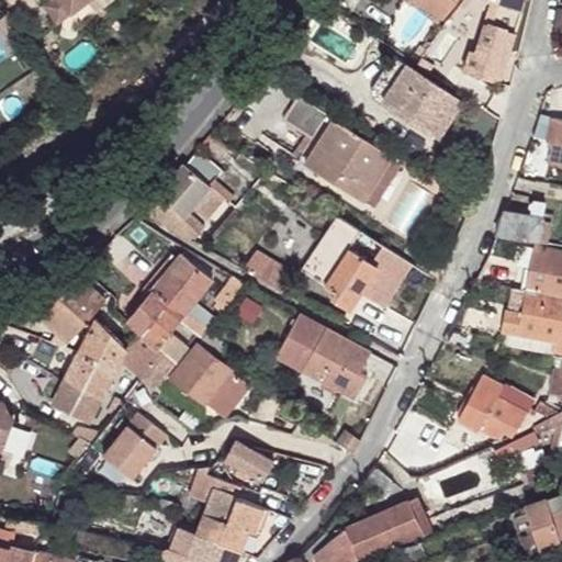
[(52,0),(44,6),(58,22),(70,13),(60,0),(52,0)]
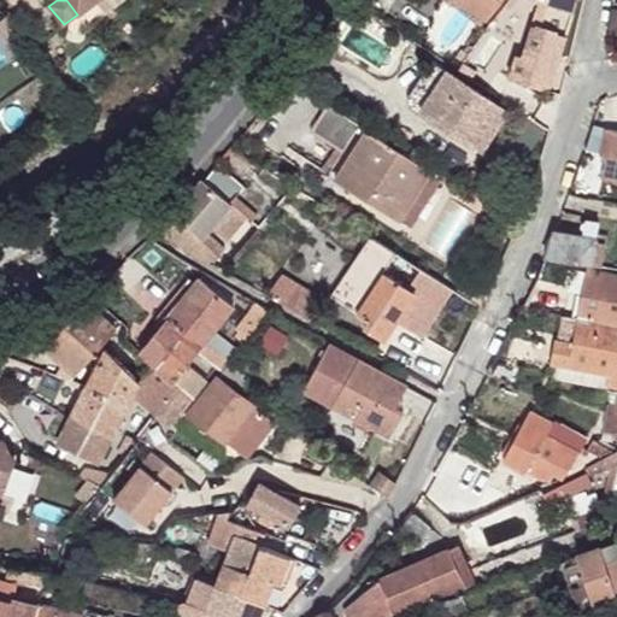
[(66,0),(77,15),(94,0),(66,0)]
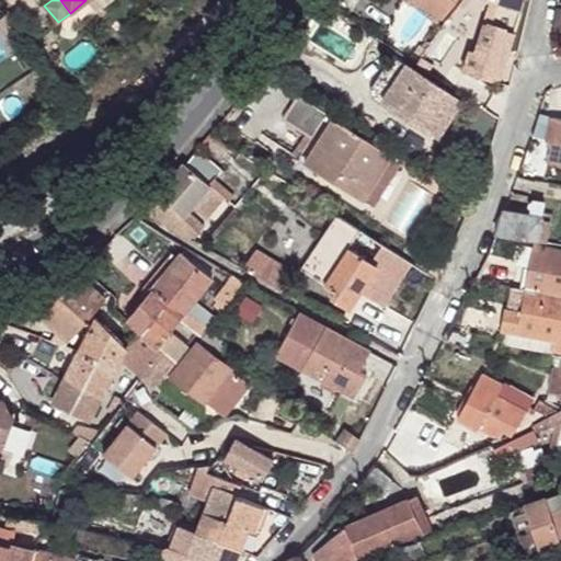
[(418,0),(442,18),(455,0),(418,0)]
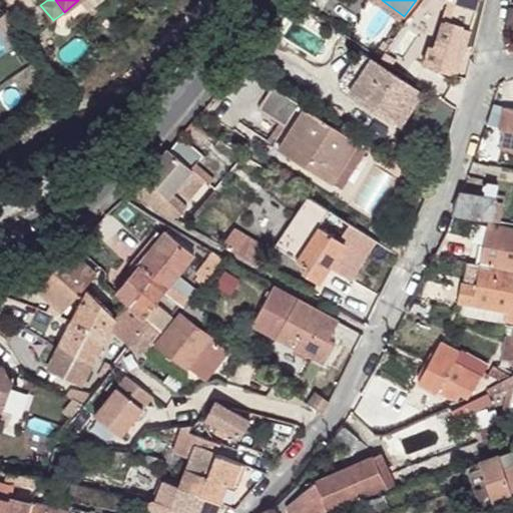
[(429,46),(423,65),(456,75),(479,0),(443,0),(446,2),(449,3),(434,47),(429,46)]
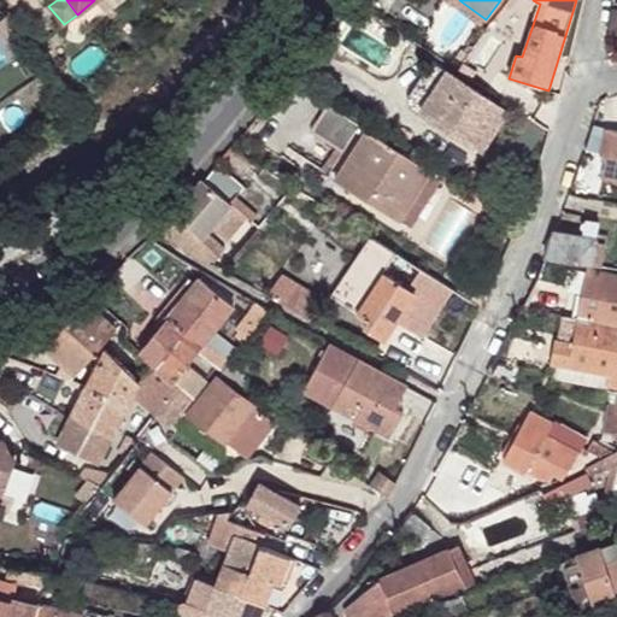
[(0,22),(0,27),(13,46),(27,36),(11,15),(0,22)]
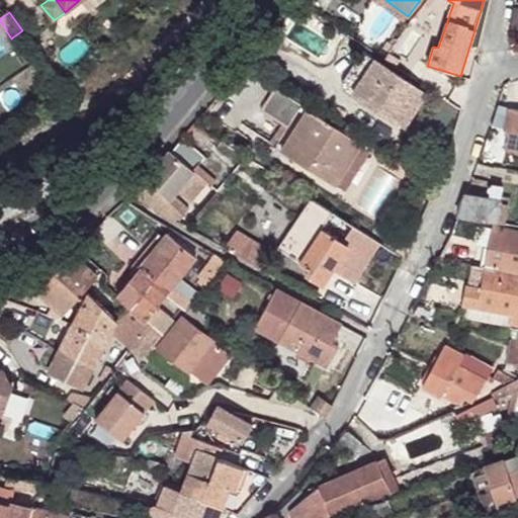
[(343,90),(350,96),(353,91),(374,59),(362,51),(345,78),(342,85),(343,90)]
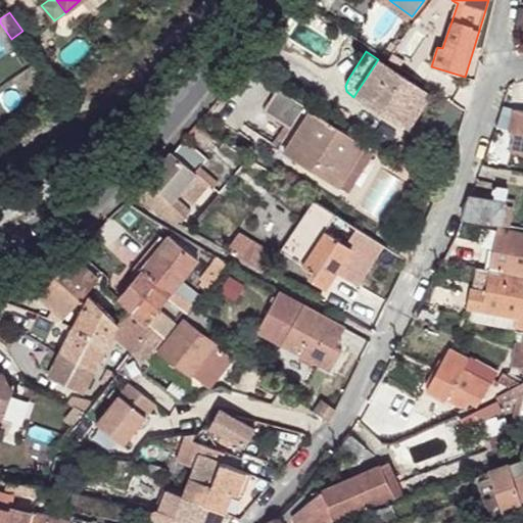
[(401,57),(396,53),(393,58),(398,62),(401,57)]
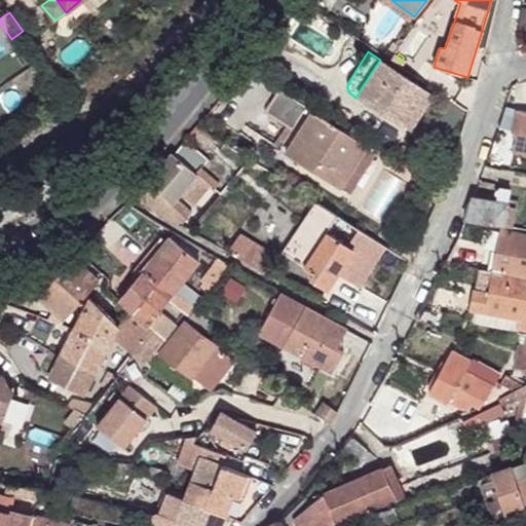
[(359,92),(411,128),(434,96),(380,60),(359,92)]
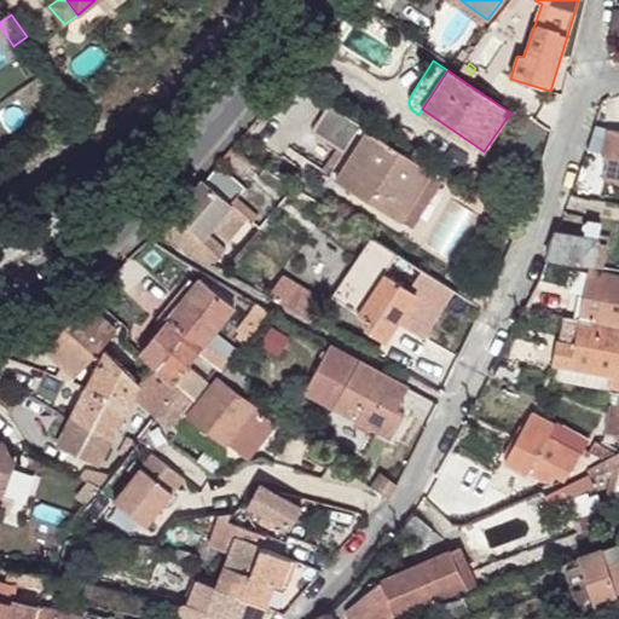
[(339,149),(343,152),(360,126),(329,106),(313,132),(339,149)]
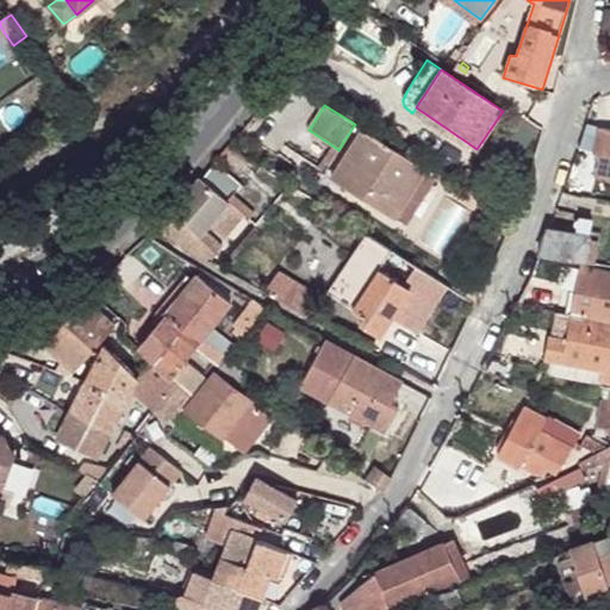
[(520,114),(511,126),(531,139),(539,128),(520,114)]
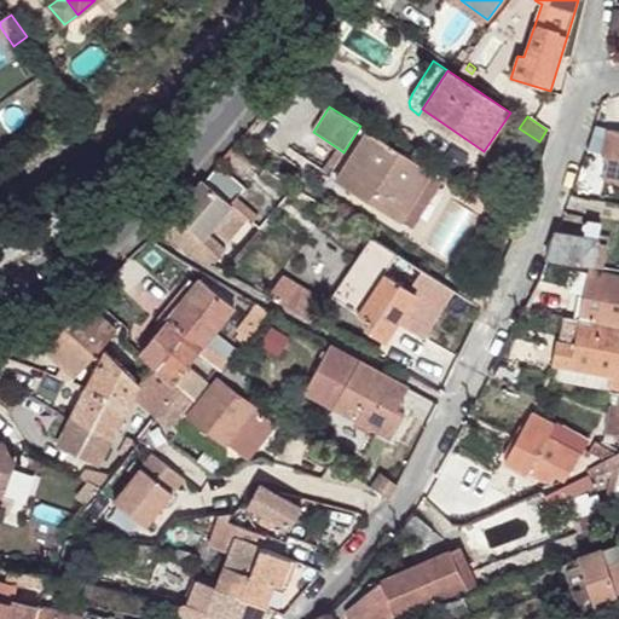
[(605,154),(609,129),(594,126),(585,150),(605,154)]
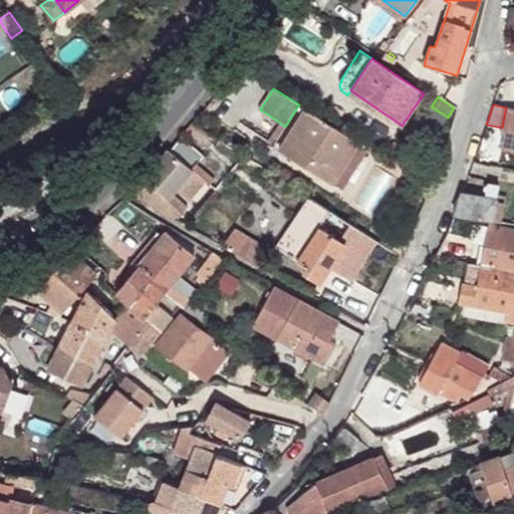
[(505,129),(501,149),(513,151),(513,108),(506,107),(502,127),(505,129)]
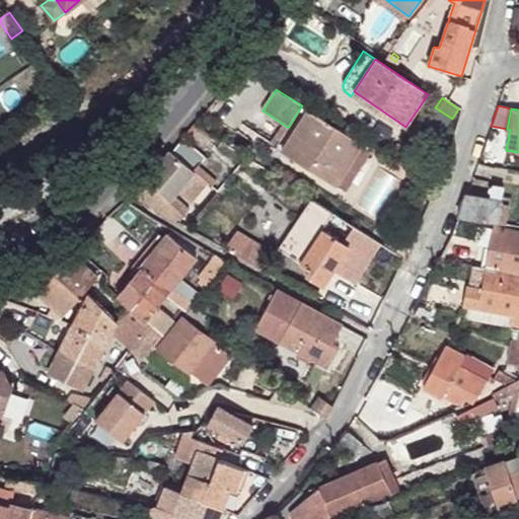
[(307,110),(282,150),(337,186),(362,145),(307,110)]
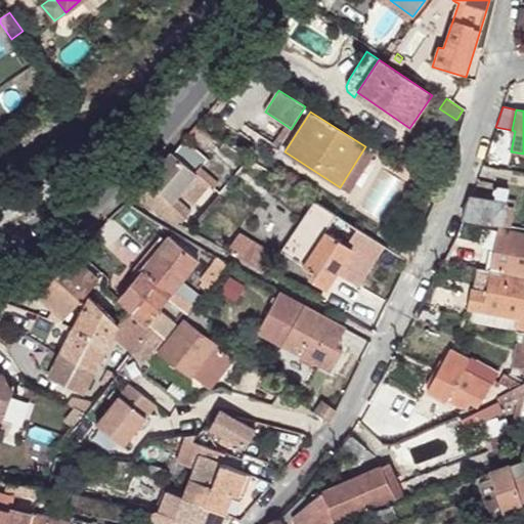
[(273,144),(277,148),(291,129),(287,126),(279,136),(273,144)]
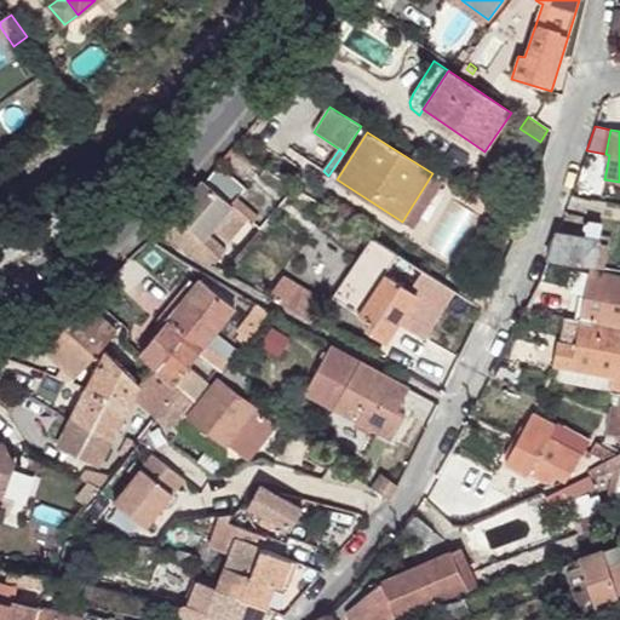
[(204,181),(231,205),(237,197),(246,188),(218,164),(204,181)]
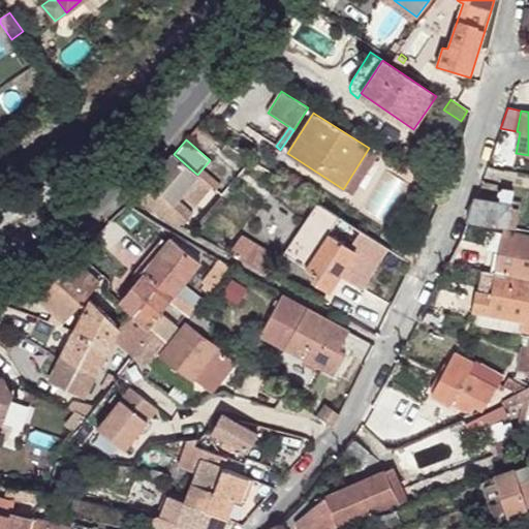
[(343,189),(351,195),(377,153),(369,148),(343,189)]
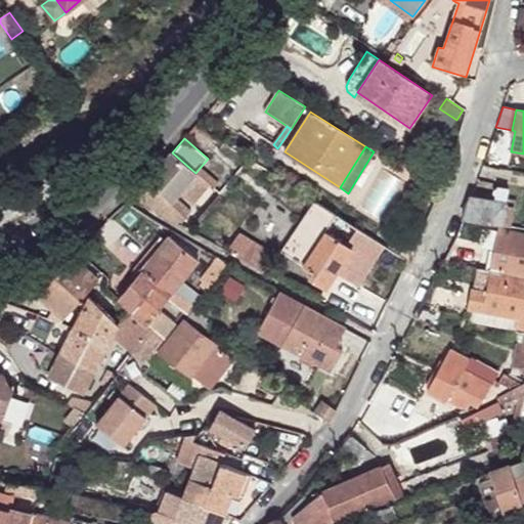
[(161,216),(178,225),(190,212),(175,199),(179,192),(195,173),(172,153),(136,194),(161,216)]
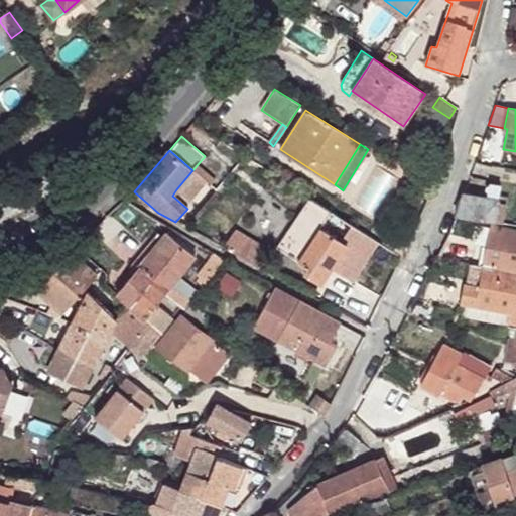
[(206,181),(211,184),(215,179),(198,164),(192,170),(206,181)]
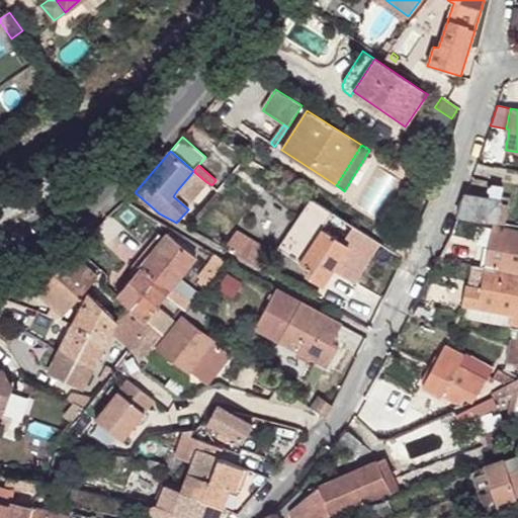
[(177,190),(190,201),(206,182),(193,171),(177,190)]
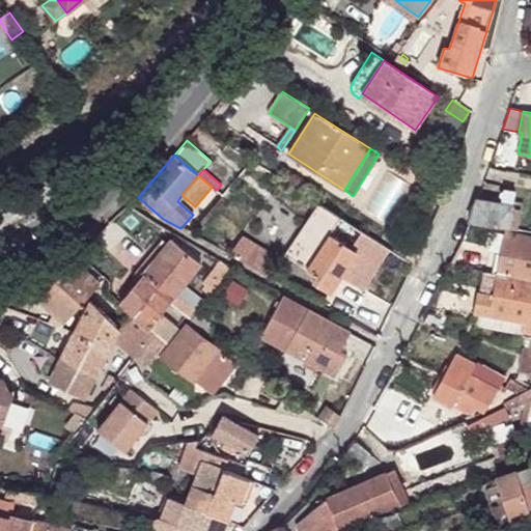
[(477,199),(469,221),(515,229),(520,210),(522,210),(523,202),(514,201),(515,191),(503,189),(501,203),(477,199)]
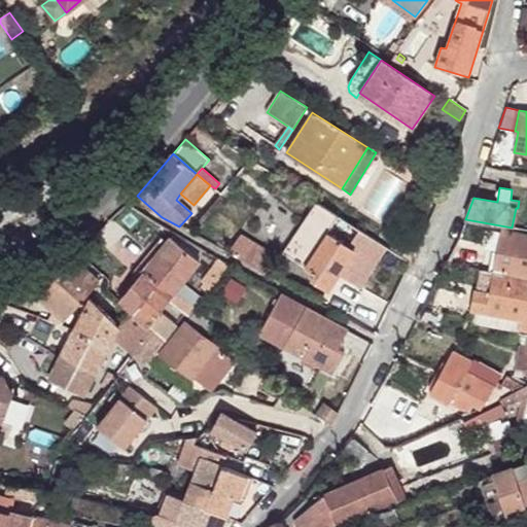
[(311,280),(327,291),(339,274),(343,267),(351,272),(357,261),(350,256),(354,250),(327,234),(339,216),(316,202),(282,253),(315,274),(311,280)]
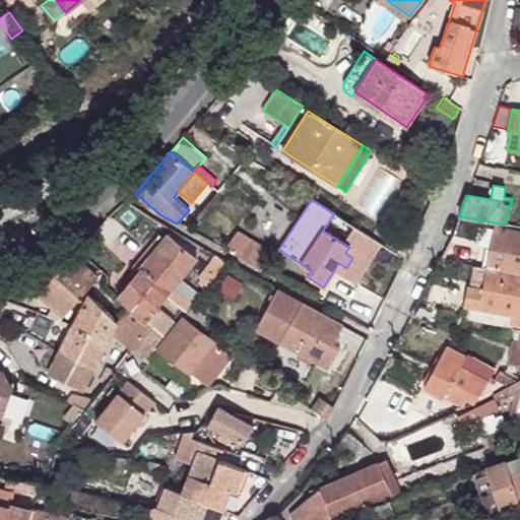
[(334,213),(323,231),(349,247),(345,253),(352,258),(346,268),(338,263),(334,270),(355,283),(382,244),(334,213)]
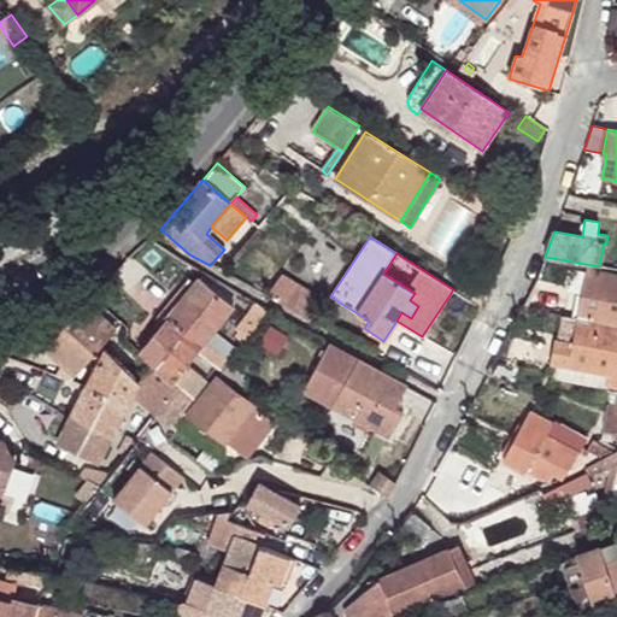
[(616,275),(587,270),(577,318),(616,325),(616,275)]
